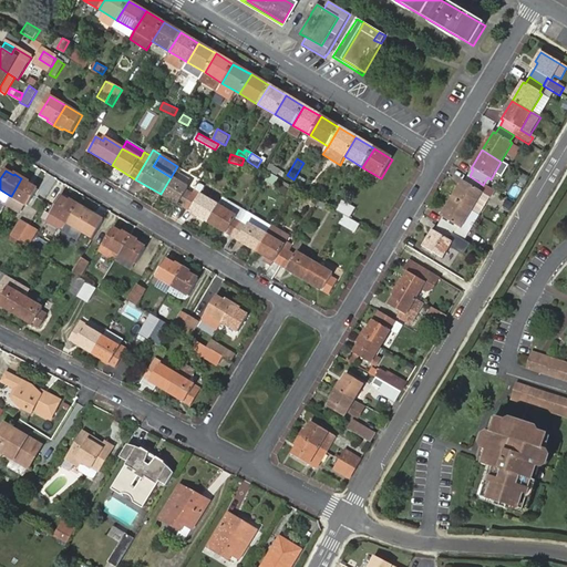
[(491,198),(494,192),(483,185),(470,176),(465,183),(463,182),(452,199),(471,212),(482,193),(491,198)]
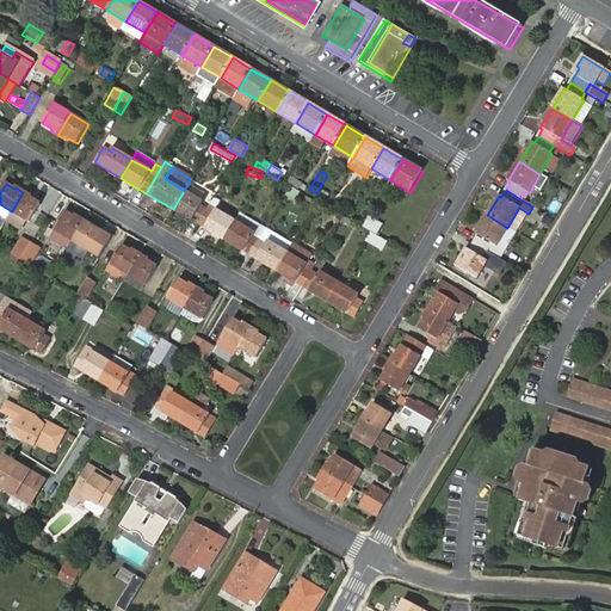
[(560,196),(566,201),(571,193),(563,190),(560,196)]
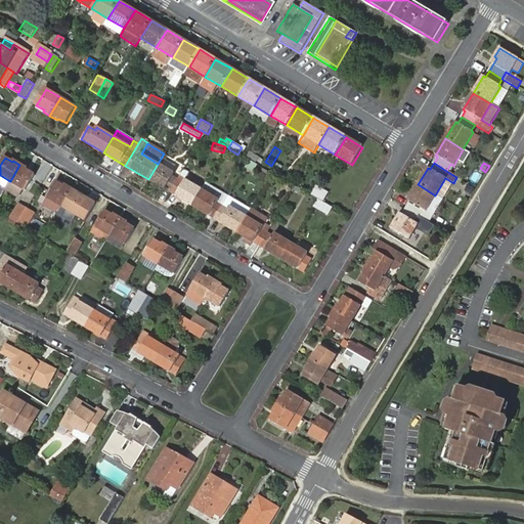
[(158,164),(148,179),(170,192),(178,179),(173,176),(174,174),(158,164)]
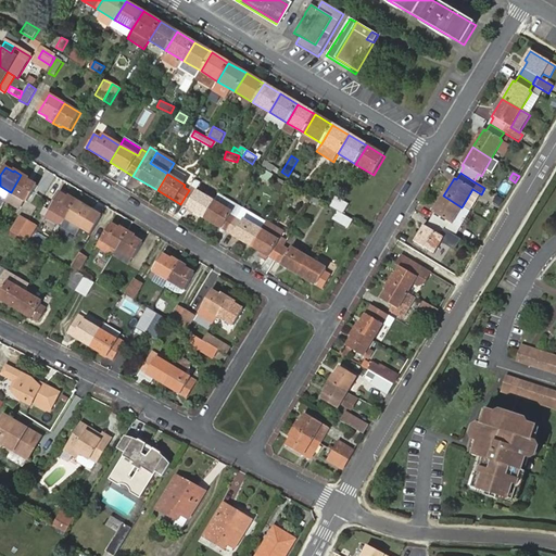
[(29,179),(21,175),(11,192),(5,201),(20,209),(24,201),(27,203),(37,186),(28,181),(29,179)]
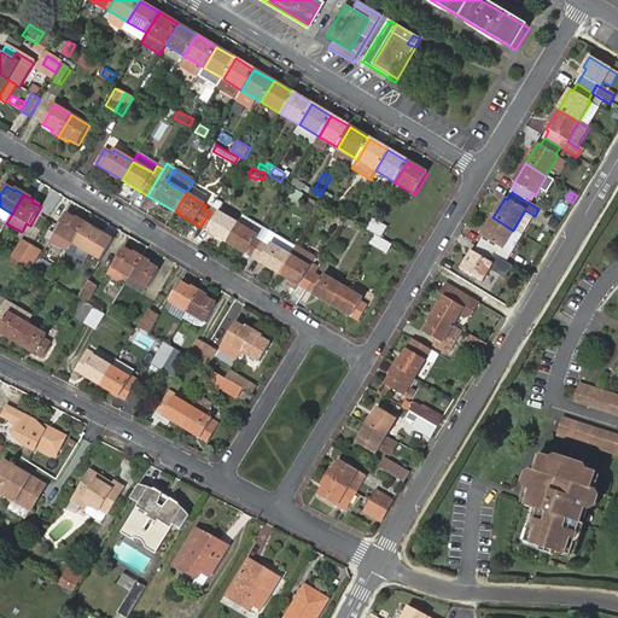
[(0,223),(3,226),(10,213),(0,207),(0,223)]
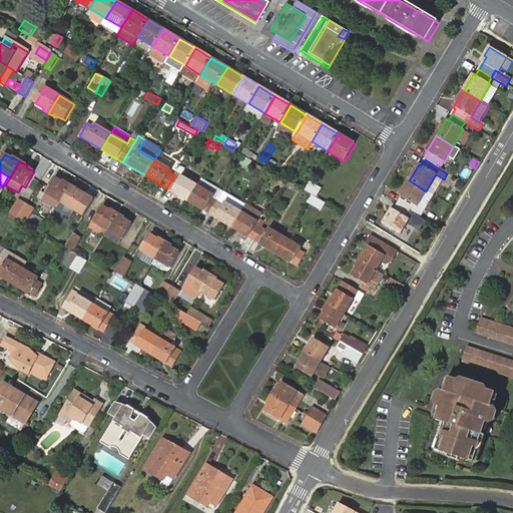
[(426,191),(434,195),(444,179),(436,174),(426,191)]
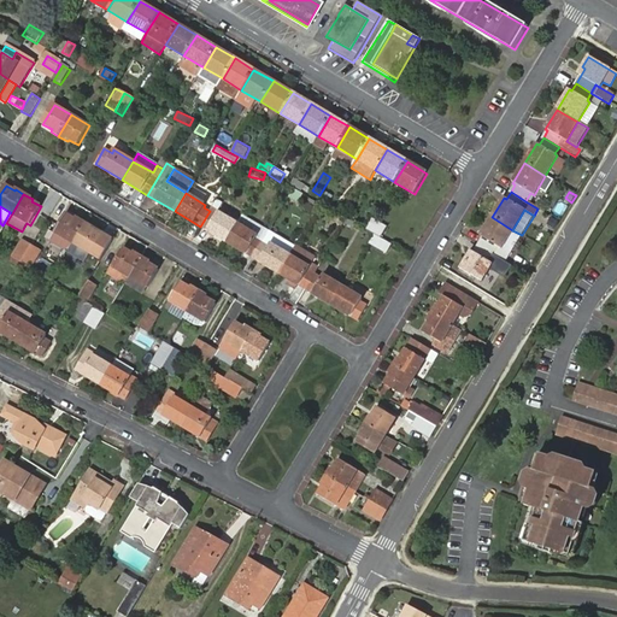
[(210,211),(200,227),(227,242),(238,224),(218,212),(216,216),(210,211)]
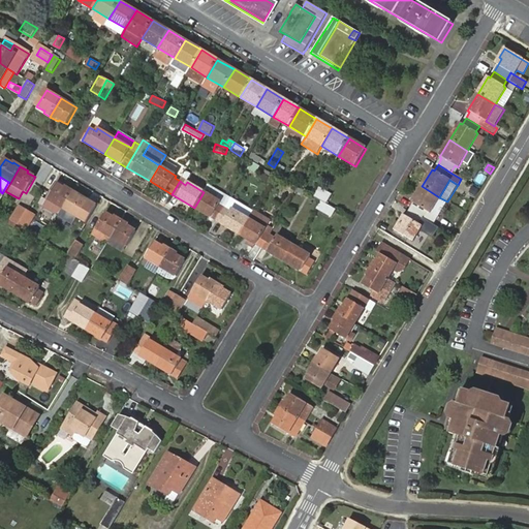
[(63,208),(72,191),(65,187),(64,188),(57,184),(48,199),(63,208)]
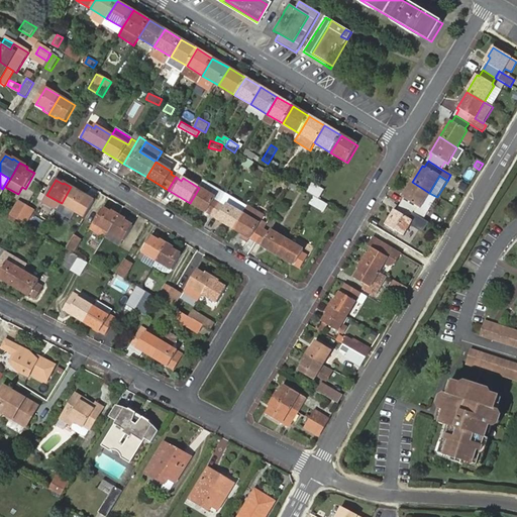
[(204,180),(199,188),(216,198),(215,200),(219,203),(225,192),(204,180)]
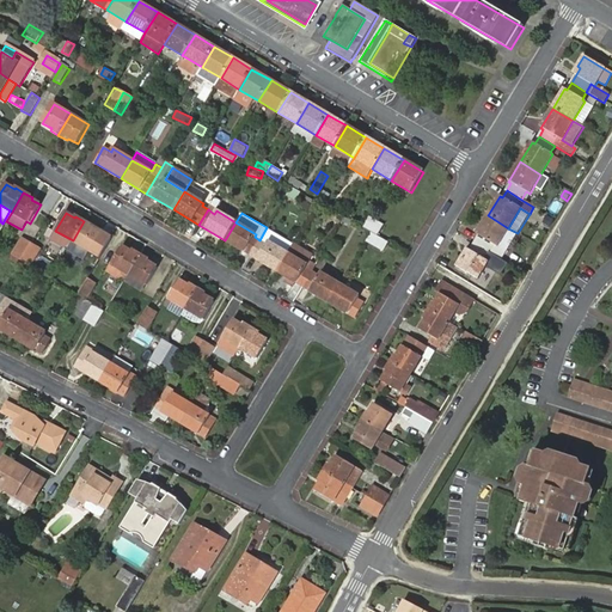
[(495,256),(501,259),(506,251),(497,246),(508,228),(488,215),(476,236),(478,236),(475,244),(489,252),(495,256)]
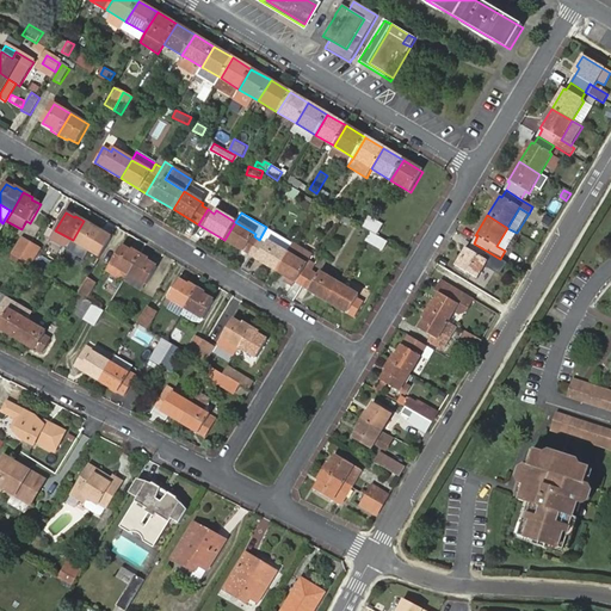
[(369,216),(362,228),(370,233),(376,236),(383,224),(369,216)]
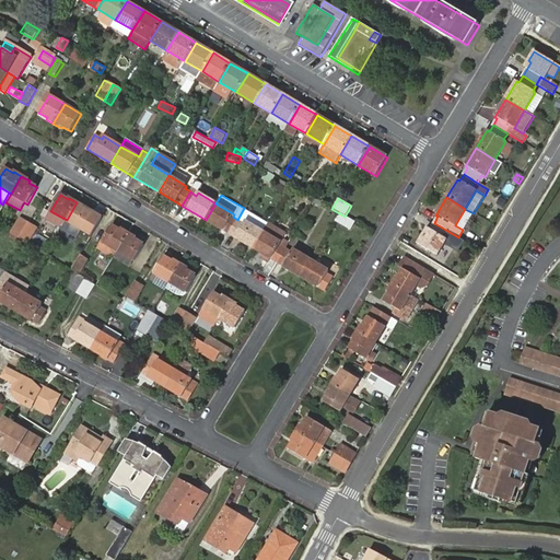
[(499,199),(496,205),(502,209),(506,203),(499,199)]
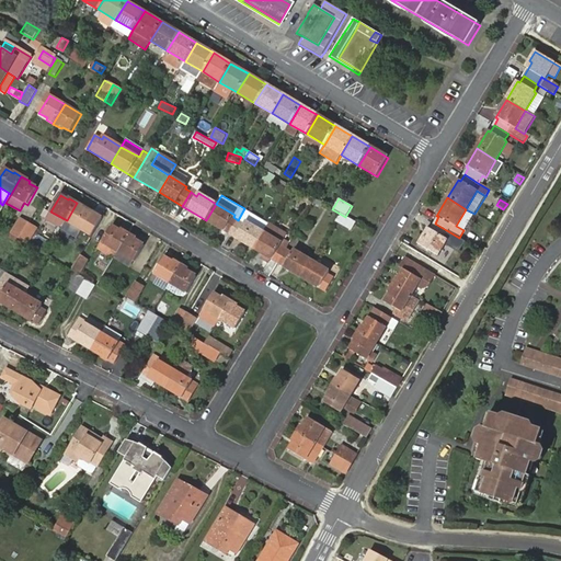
[(84,207),(77,203),(67,220),(82,229),(92,214),(83,209),(84,207)]
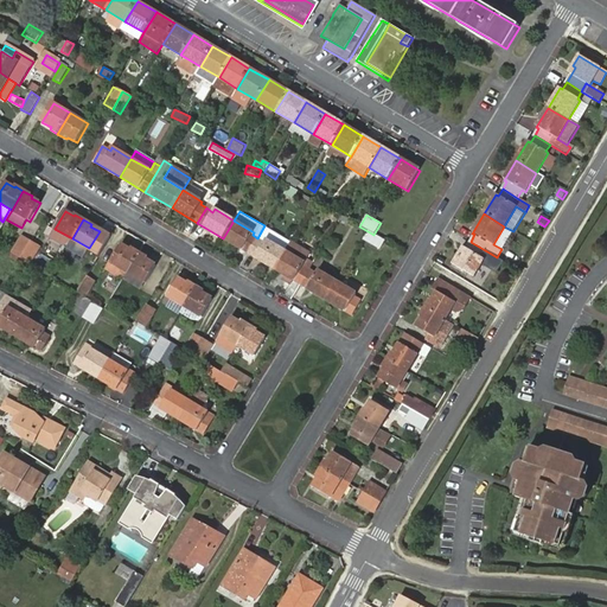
[(234,221),(223,238),(248,254),(257,238),(253,235),(254,232),(234,221)]
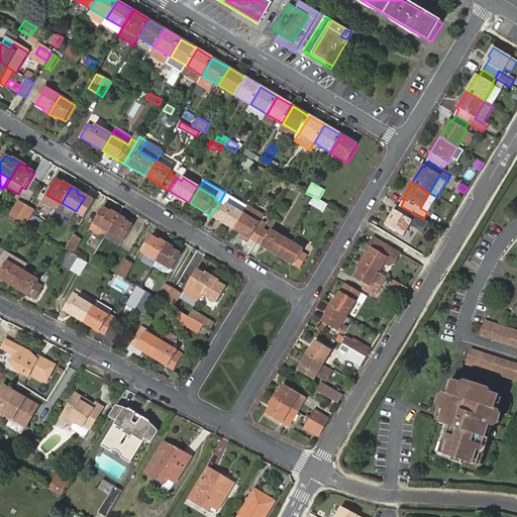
[(248,205),(225,192),(219,203),(225,207),(226,204),(243,214),(248,205)]
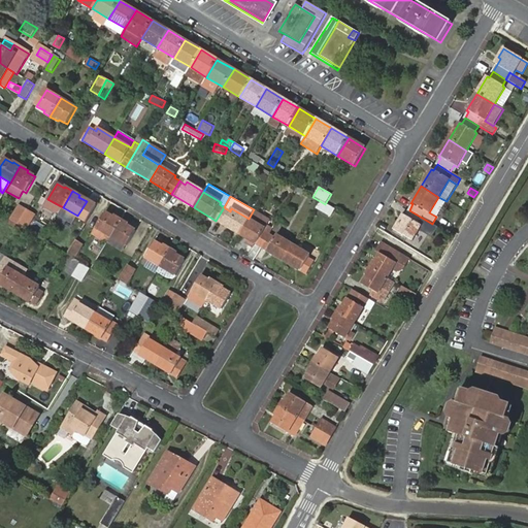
[(436,217),(447,201),(438,197),(429,212),(436,217)]
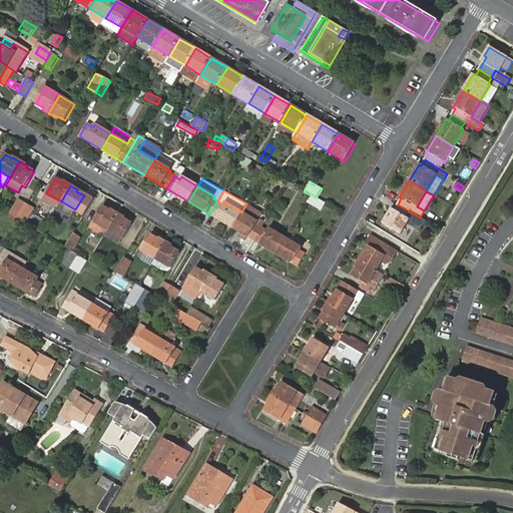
[(43,198),(57,206),(61,201),(46,193),(43,198)]
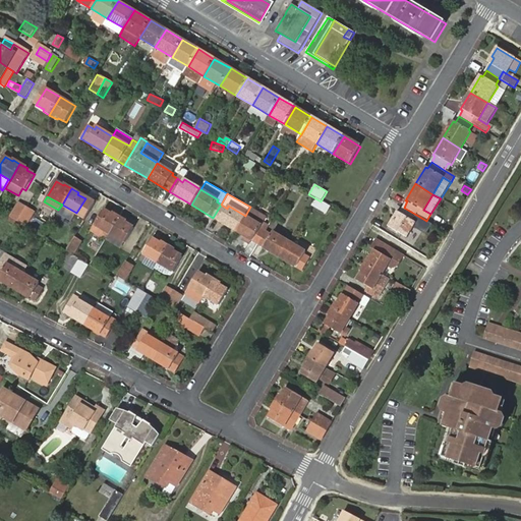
[(327,215),(331,207),(321,201),(315,198),(311,207),(327,215)]
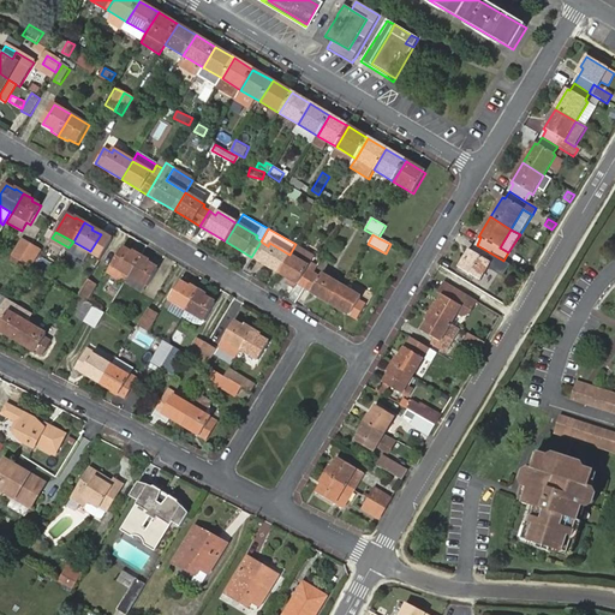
[(22,263),(31,246),(23,240),(12,257),(22,263)]
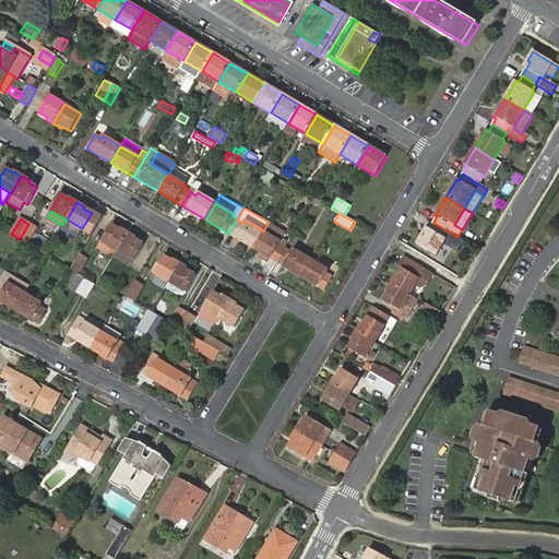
[(237,219),(228,234),(253,248),(263,232),(245,221),(244,224),(237,219)]
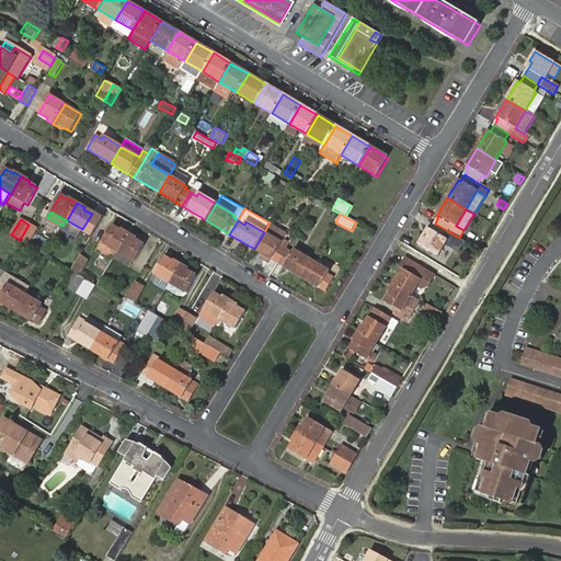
[(294,237),(270,222),(264,232),(282,244),(281,245),(286,249),(294,237)]
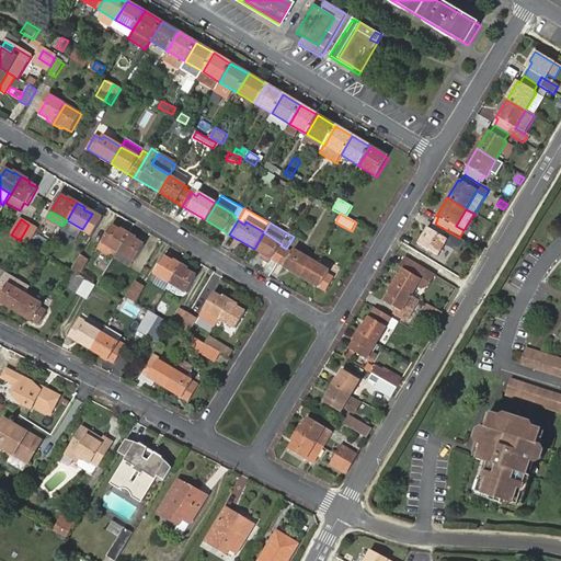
[(448,231),(435,224),(426,238),(424,237),(419,245),(437,256),(447,240),(444,238),(448,231)]
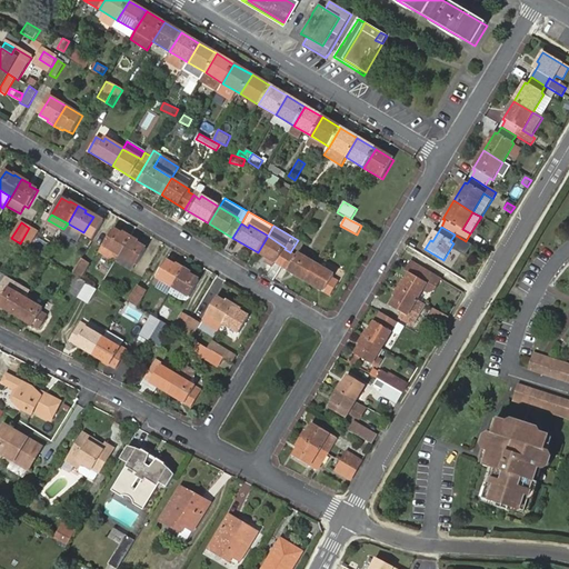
[(37,232),(29,228),(20,243),(25,246),(28,248),(37,232)]
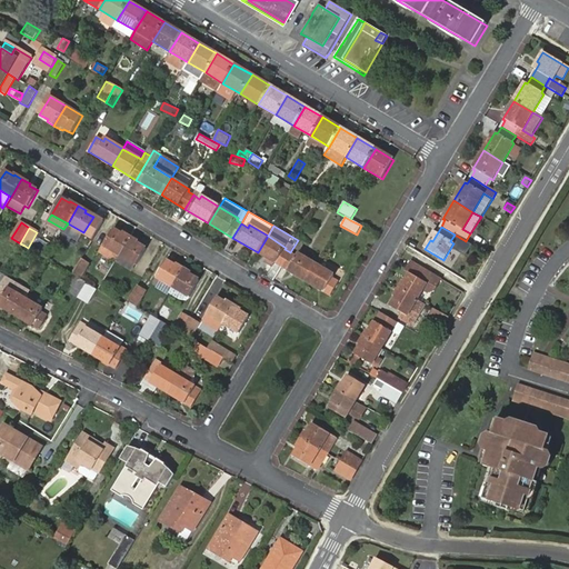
[(120,256),(131,238),(123,232),(122,235),(115,229),(105,246),(120,256)]
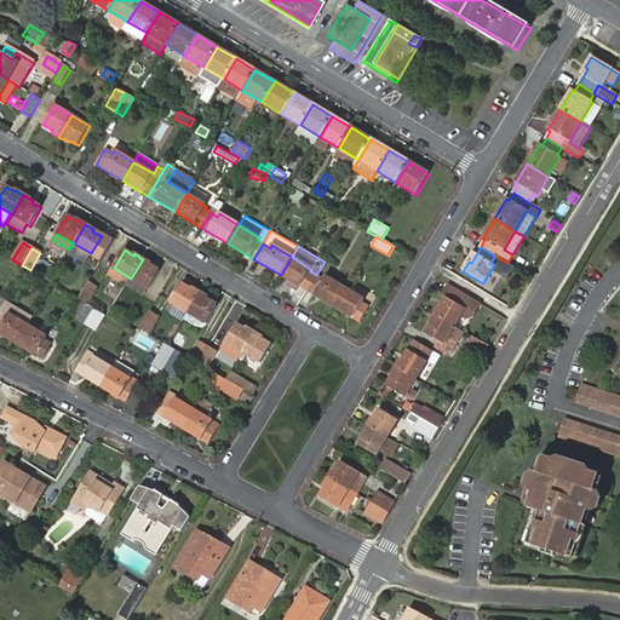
[(491,263),(494,265),(497,267),(501,259),(495,256),(491,263)]
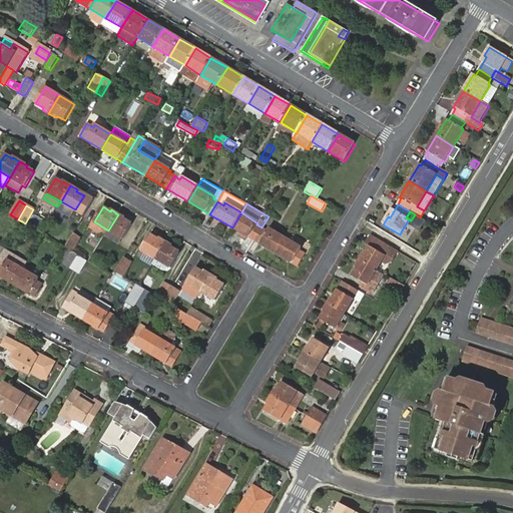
[(241,212),(232,227),(240,232),(254,240),(262,227),(257,224),(258,223),(241,212)]
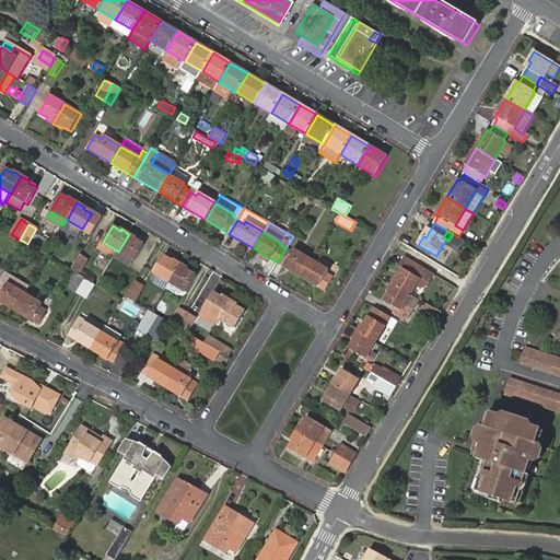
[(137,238),(129,234),(118,252),(114,258),(130,268),(143,245),(136,240),(137,238)]
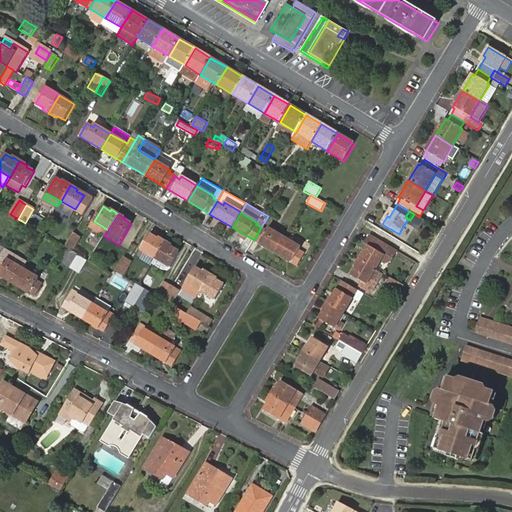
[(261,227),(254,240),(276,253),(284,239),(268,229),(267,230),(261,227)]
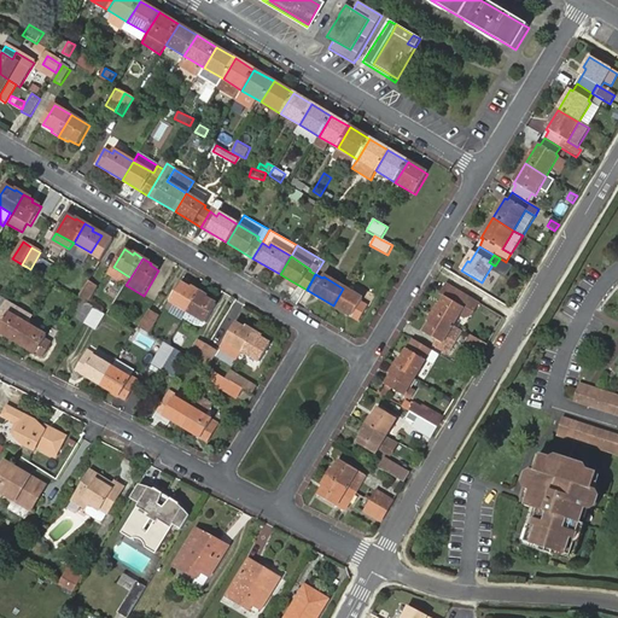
[(97,287),(89,283),(80,298),(81,299),(87,303),(97,287)]
